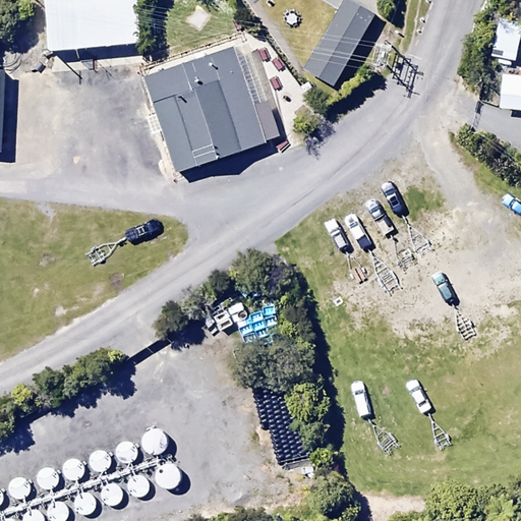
[(40,0),(45,52),(136,43),(131,0),(40,0)]
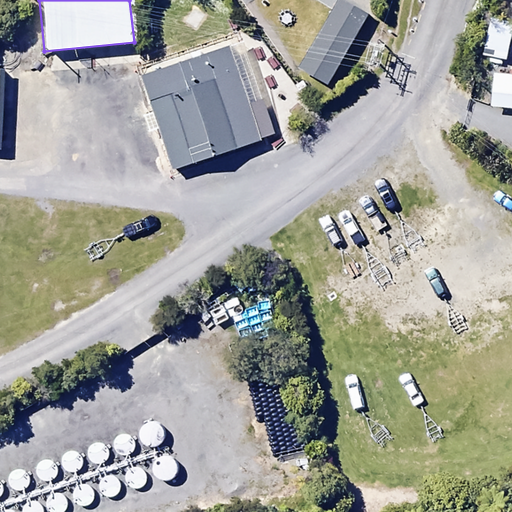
[(368,16),(341,0),(300,68),(328,85),(368,16)]
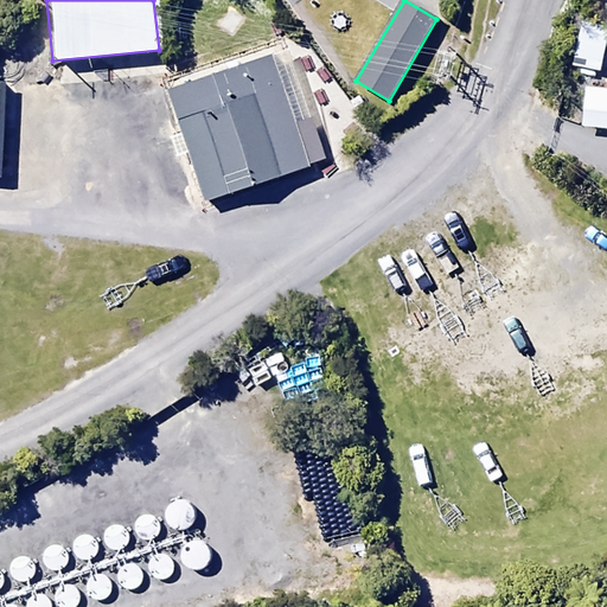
[(606,37),(581,32),(574,66),(600,72),(606,37)]
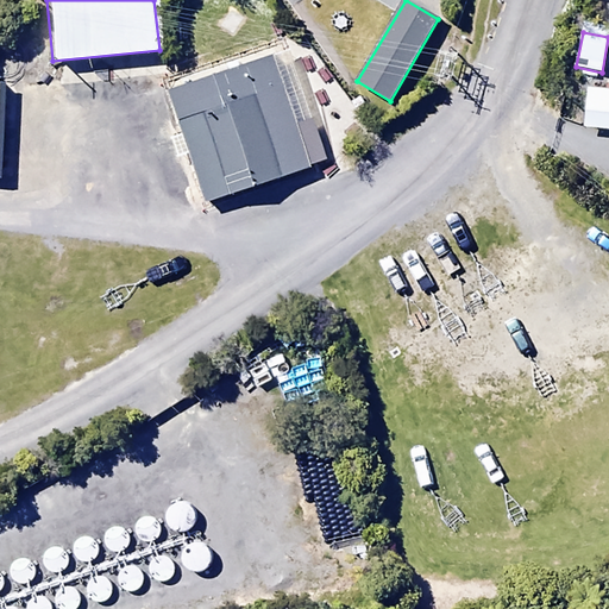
[(287,51),(163,93),(201,206),(325,164),(287,51)]
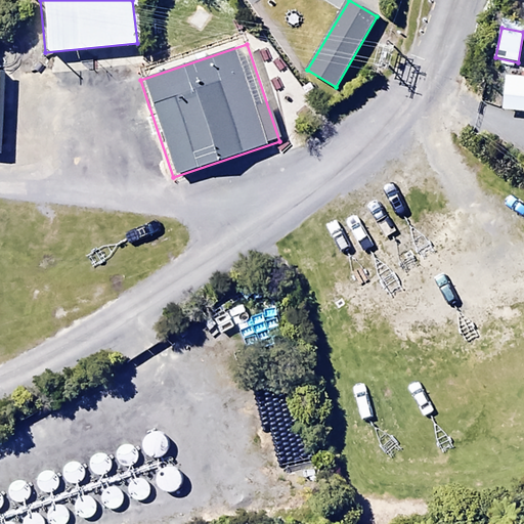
[(140,500),(89,504),(90,523),(114,523),(142,522),(140,500)]
